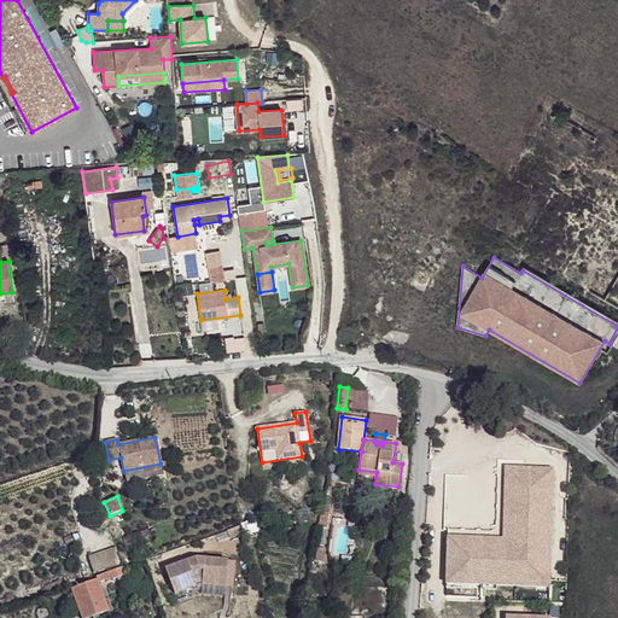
[(321,513),(319,528),(326,529),(328,513),(321,513)]
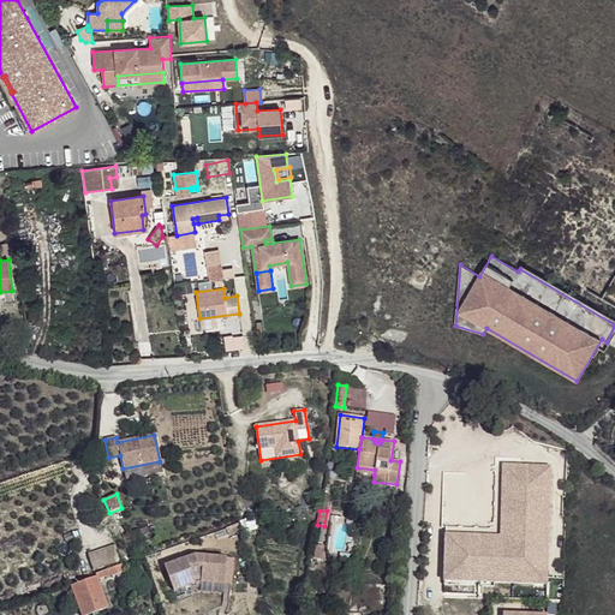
[(93,571),(120,562),(114,545),(88,555),(93,571)]
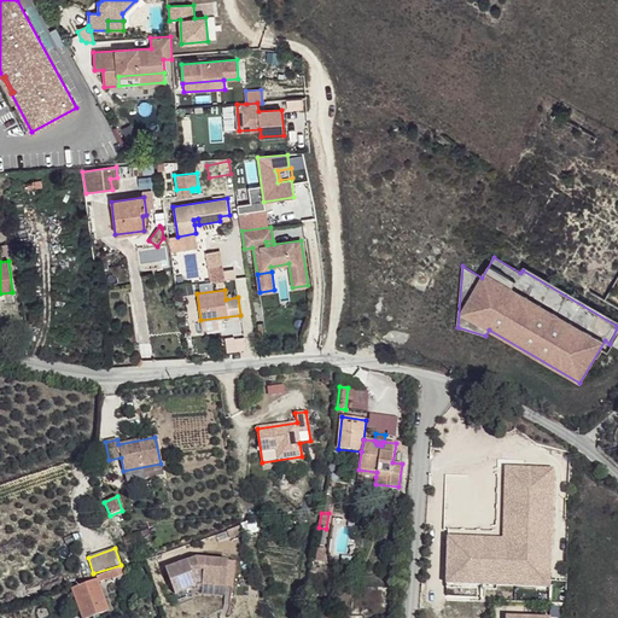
[(203,586),(226,588),(228,561),(197,559),(167,570),(175,594),(197,587),(203,586)]
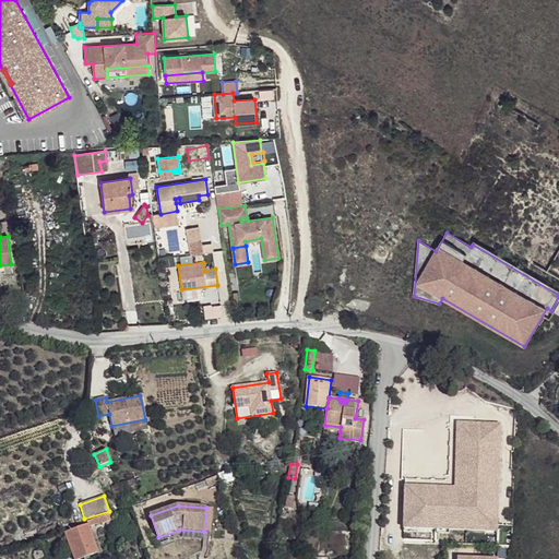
[(72,558),(79,558),(97,552),(88,527),(102,523),(102,524),(113,521),(110,513),(86,522),(87,524),(63,533),(72,558)]
